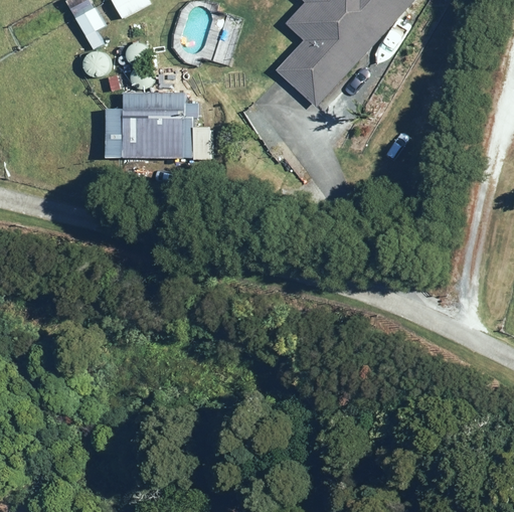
[(112,25),(97,0),(67,0),(66,1),(94,46),(106,39),(102,31),(112,25)]
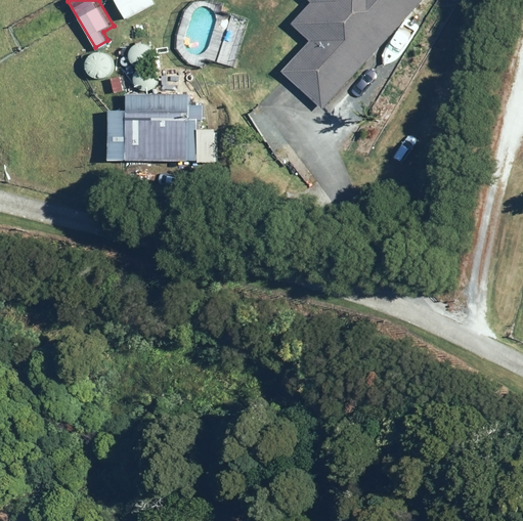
[(114,0),(125,19),(158,2),(157,0),(114,0)]
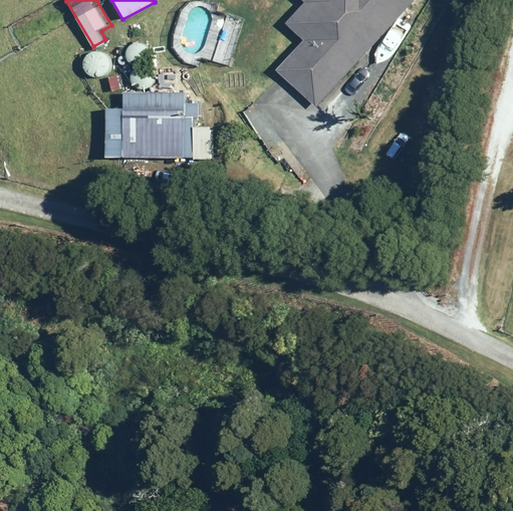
[(300,0),(301,1),(282,22),(301,39),(274,69),(316,107),(412,0),(300,0)]
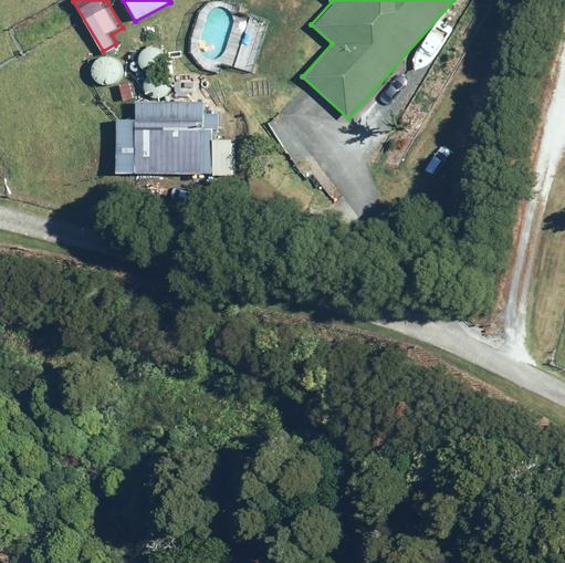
[(118,82),(96,82),(95,106),(117,107),(118,82)]
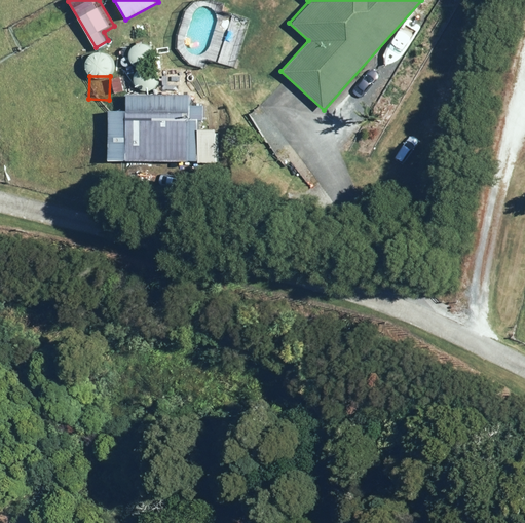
[(202,163),(203,92),(125,91),(125,110),(107,109),(105,159),(202,163)]
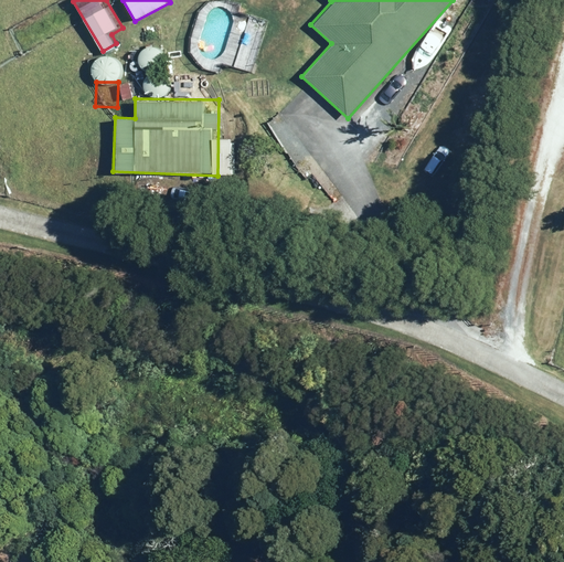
All buildings are outlined.
